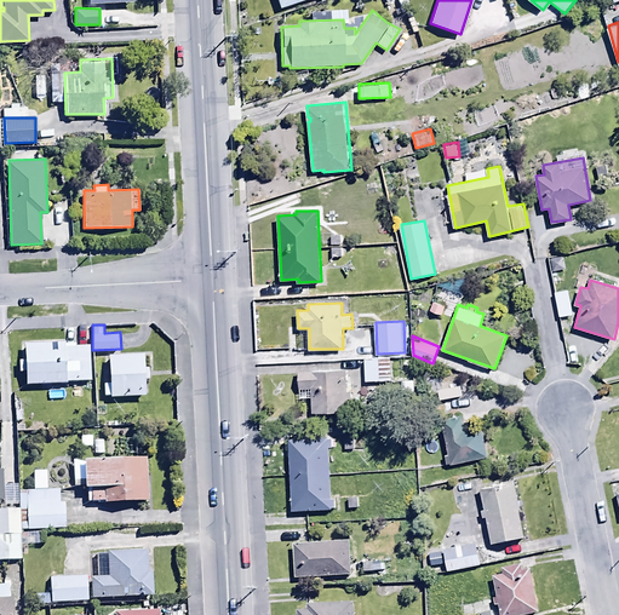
[(92,379),(90,344),(75,344),(75,342),(24,344),(24,360),(18,360),(19,372),(24,372),(26,384),(67,381),(66,380),(92,379)]
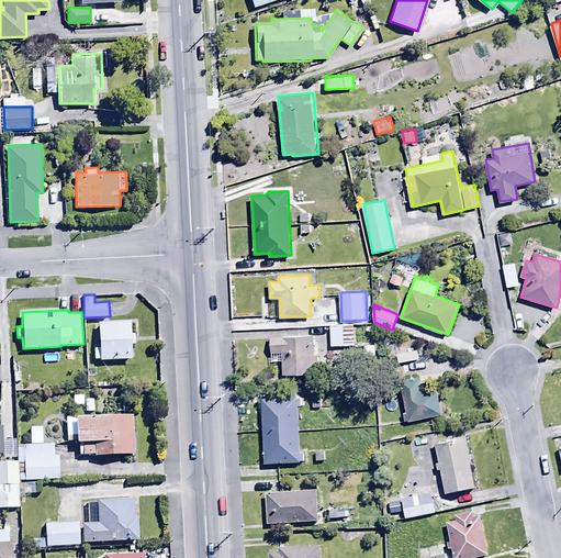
[(94,359),(100,358),(100,360),(132,358),(130,321),(98,322),(100,347),(93,347),(94,359)]
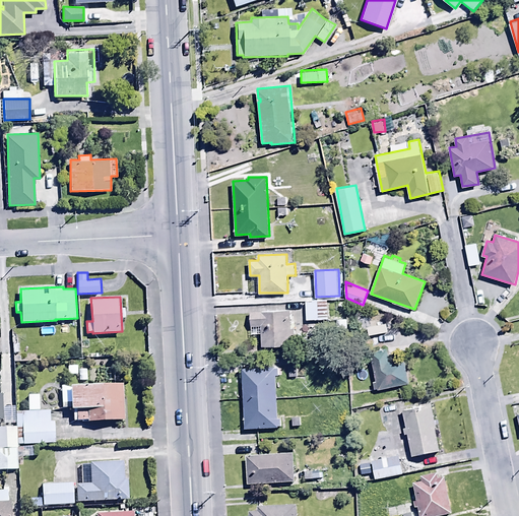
[(329,299),(307,299),(307,320),(329,320),(329,299)]
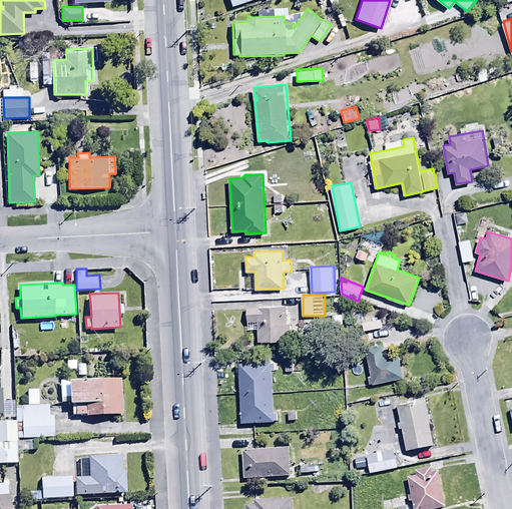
[(291,311),(288,311),(287,307),(247,307),(247,329),(259,329),(259,342),(288,342),(288,324),(292,324),(291,311)]
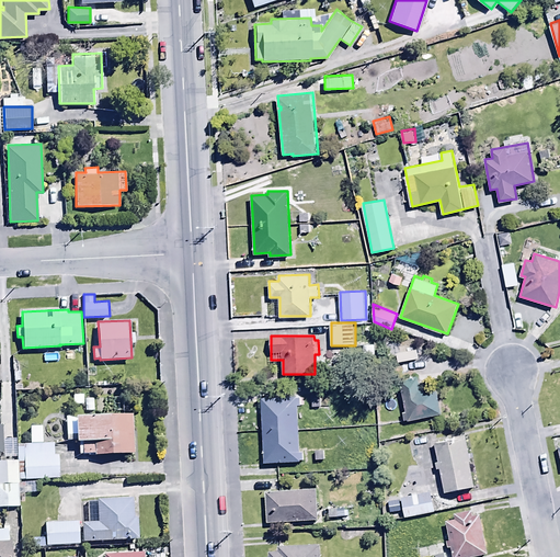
[(401,381),(407,410),(402,411),(404,420),(442,413),(437,386),(420,388),(419,377),(401,381)]
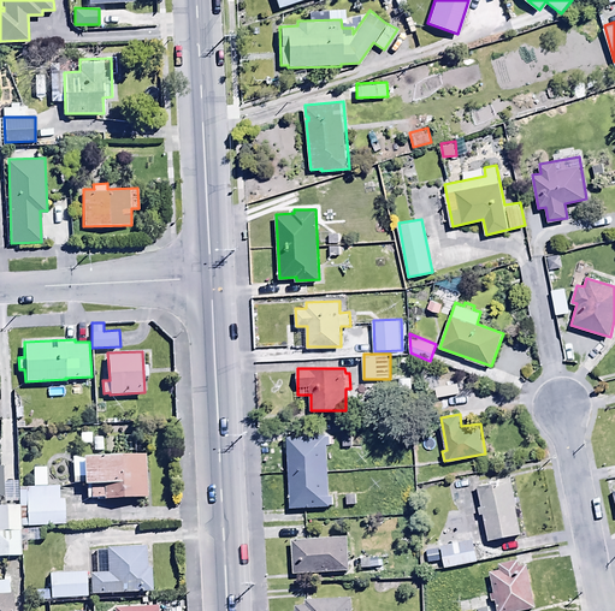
[(104,433),(94,433),(94,431),(81,431),(81,442),(95,442),(95,449),(104,449),(104,433)]
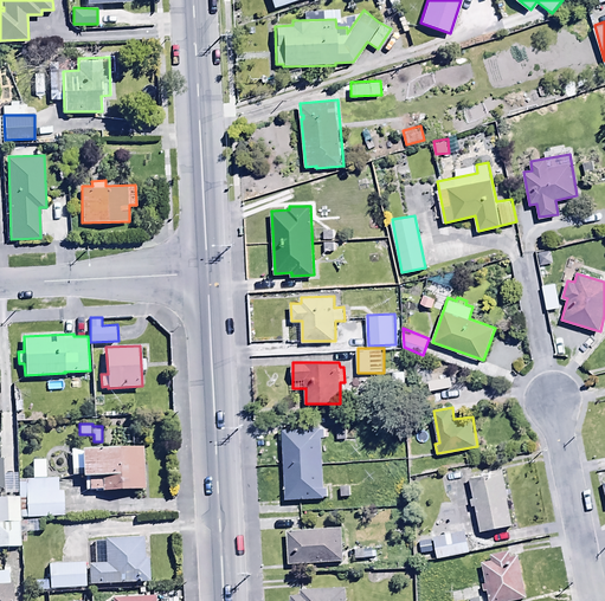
[(134,441),(133,426),(122,426),(123,441),(134,441)]
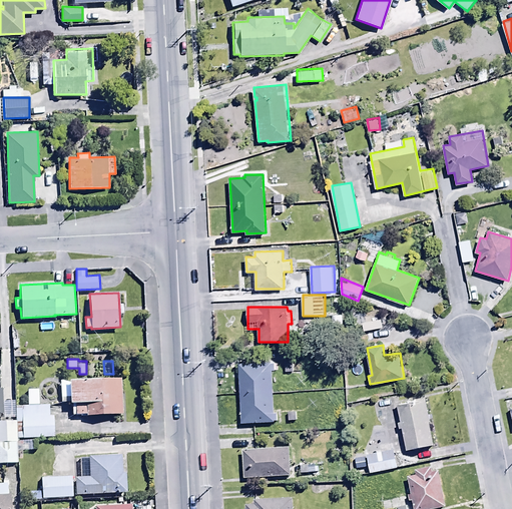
[(273,361),(239,363),(241,423),(275,422),(273,361)]
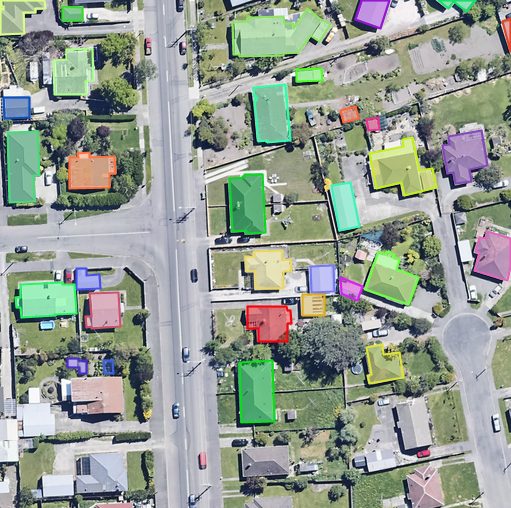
[(61,401),(70,400),(70,403),(72,403),(72,413),(86,412),(86,415),(122,414),(121,376),(60,379),(61,401)]
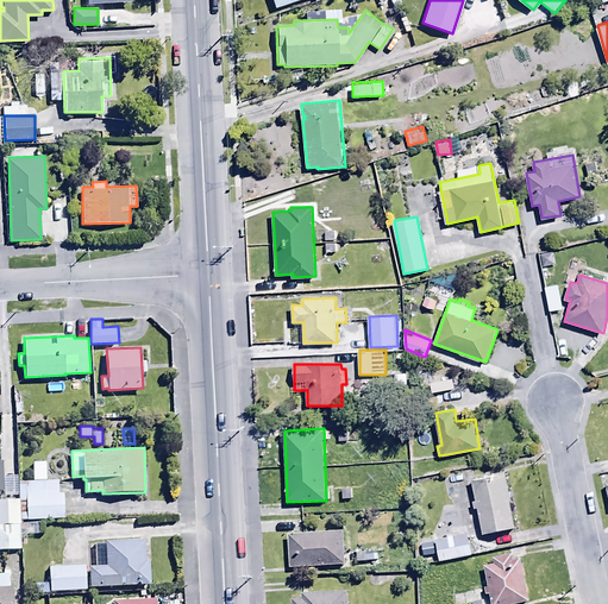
[(33,461),(35,479),(46,478),(46,461),(33,461)]
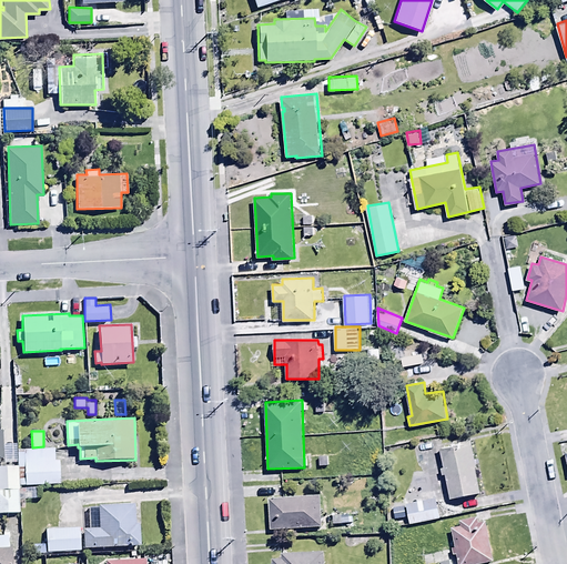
[(441,447),(444,466),(441,467),(443,474),(446,473),(451,499),(481,493),(472,442),(441,447)]
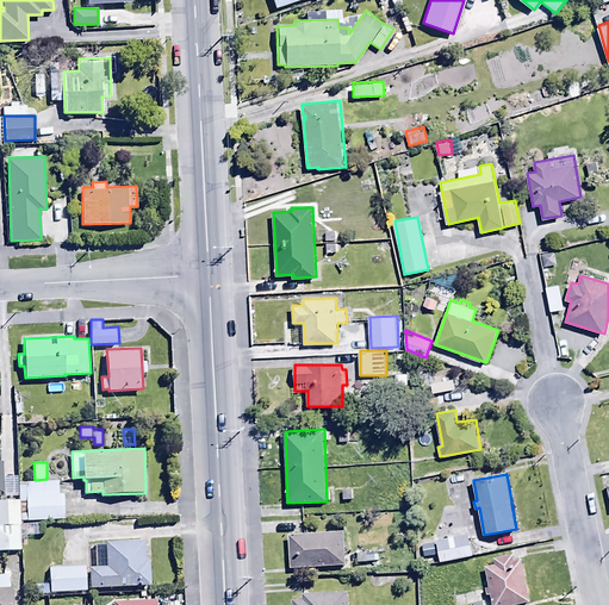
[(4,475),(4,494),(19,494),(19,481),(18,475),(4,475)]
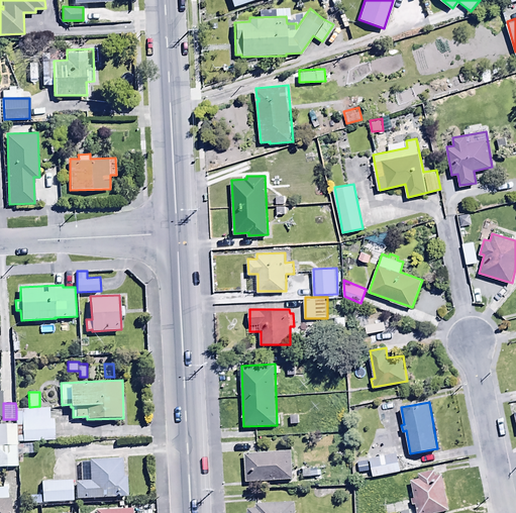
[(50,418),(49,407),(16,408),(16,419),(16,423),(17,441),(56,439),(55,417),(50,418)]
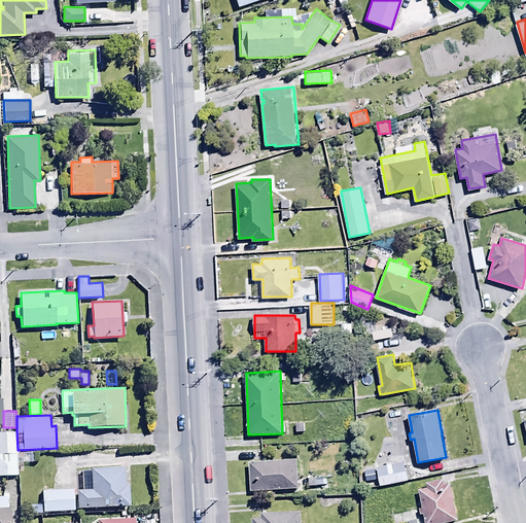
[(0,453),(16,453),(18,450),(16,431),(0,431),(0,453)]
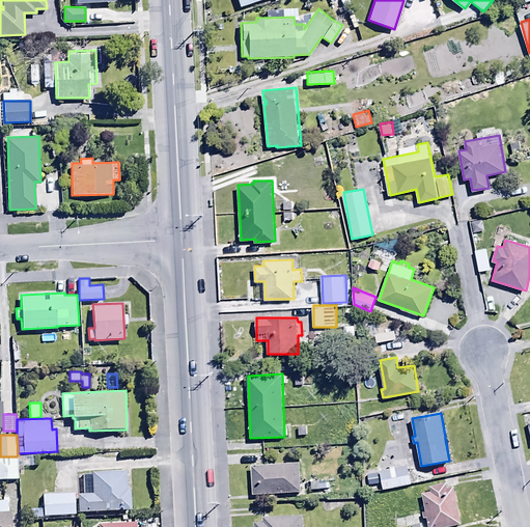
[(0,478),(18,478),(17,456),(0,456),(0,478)]
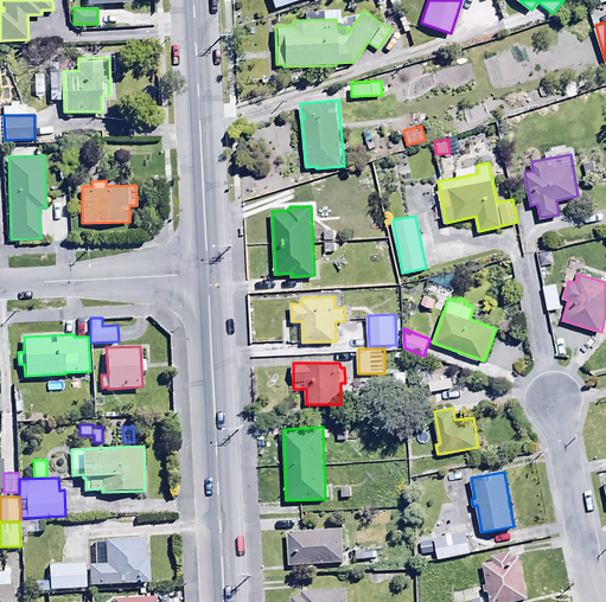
[(288,532),(289,564),(344,561),(343,529),(288,532)]
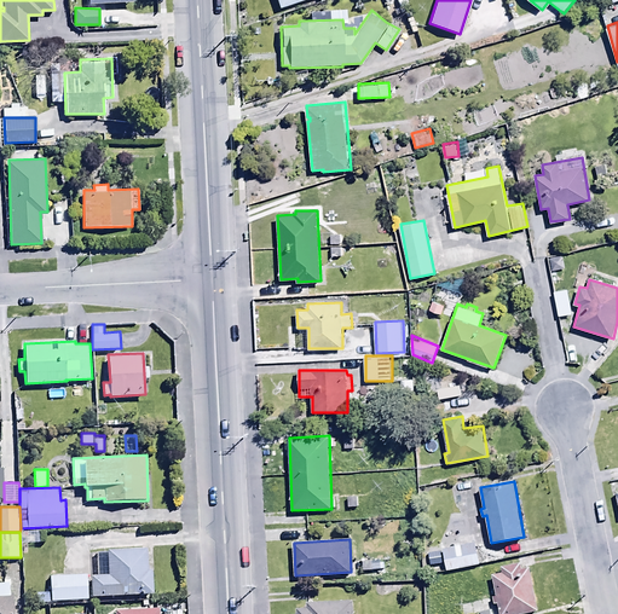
[(443,548),(448,569),(479,565),(475,542),(448,546),(443,548)]
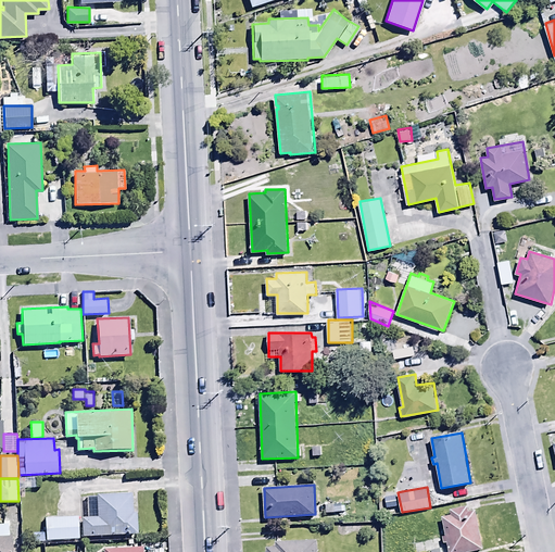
[(130,492),(97,494),(98,517),(82,518),(83,536),(137,534),(136,513),(131,514),(130,492)]
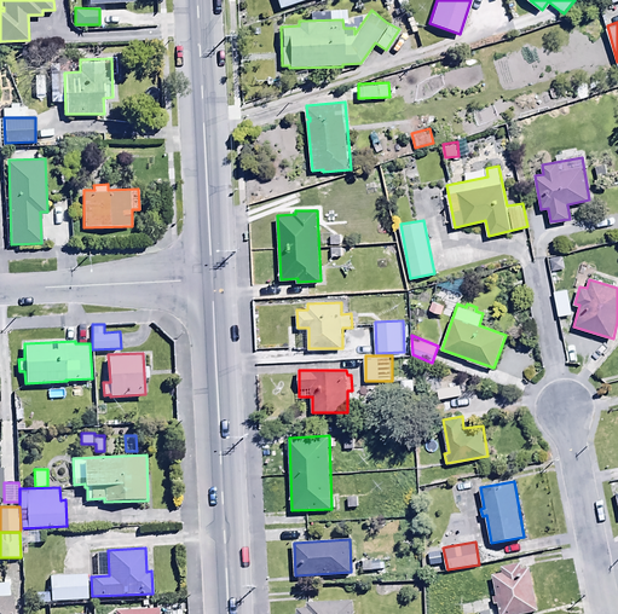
[(501,567),(502,572),(494,573),(497,595),(494,596),(495,603),(498,603),(501,613),(518,613),(538,610),(530,566),(524,567),(523,562),(501,567)]
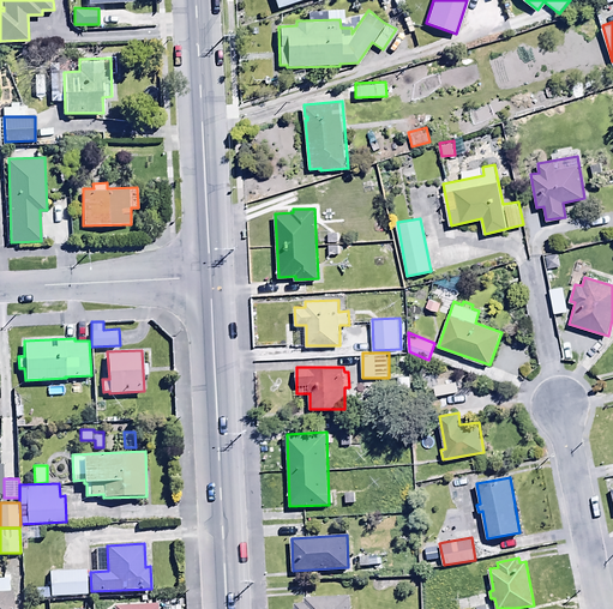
[(50,570),(52,597),(89,596),(88,568),(50,570)]
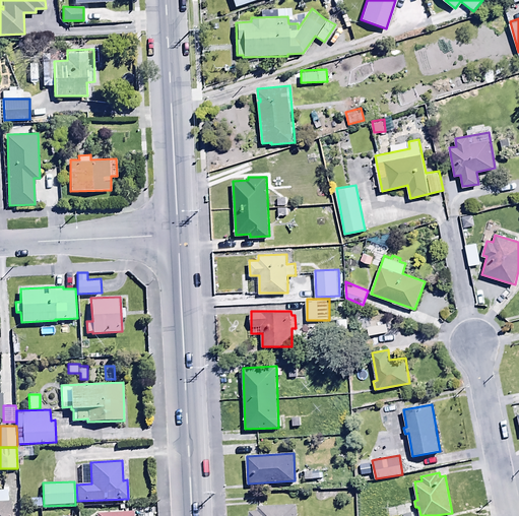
[(0,502),(9,502),(8,489),(0,489),(0,502)]
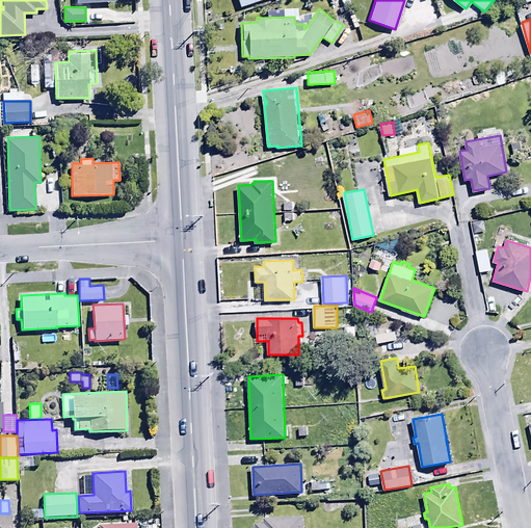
[(9,513),(0,513),(0,527),(11,527),(10,513),(9,513)]
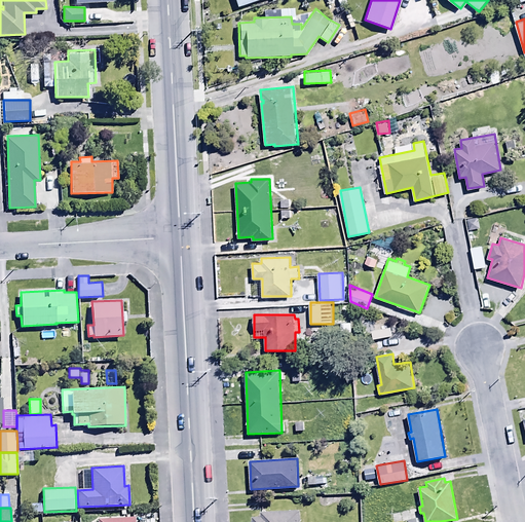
[(261,512),(261,516),(253,517),(253,521),(301,521),(301,510),(261,512)]
